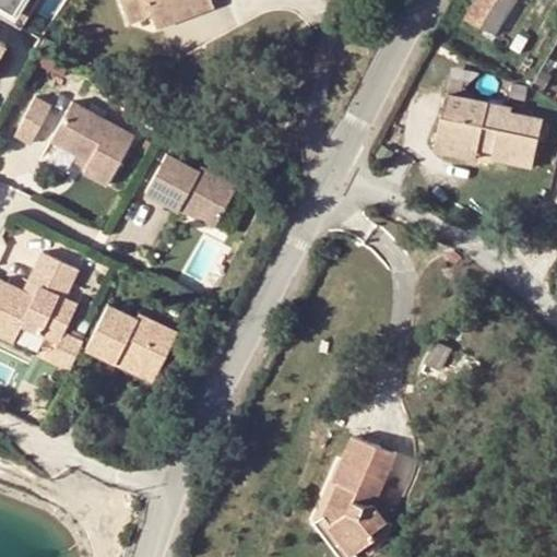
[(0,8),(15,19),(26,0),(0,0),(0,8)]
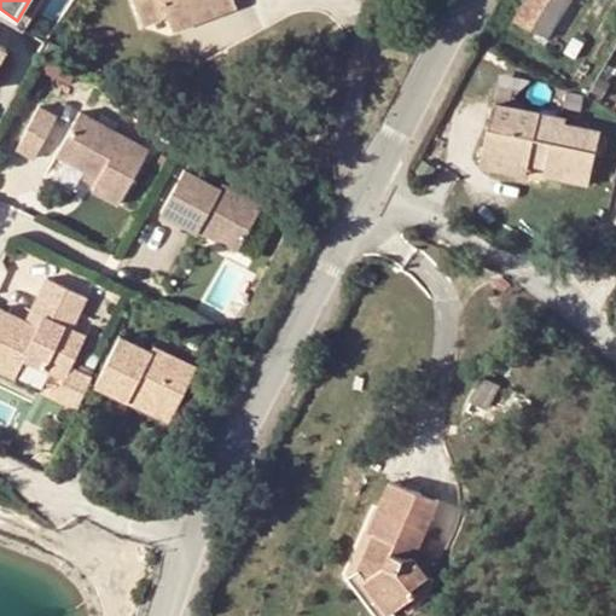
[(167,21),(220,0),(132,0),(139,18),(163,10),(167,21)]
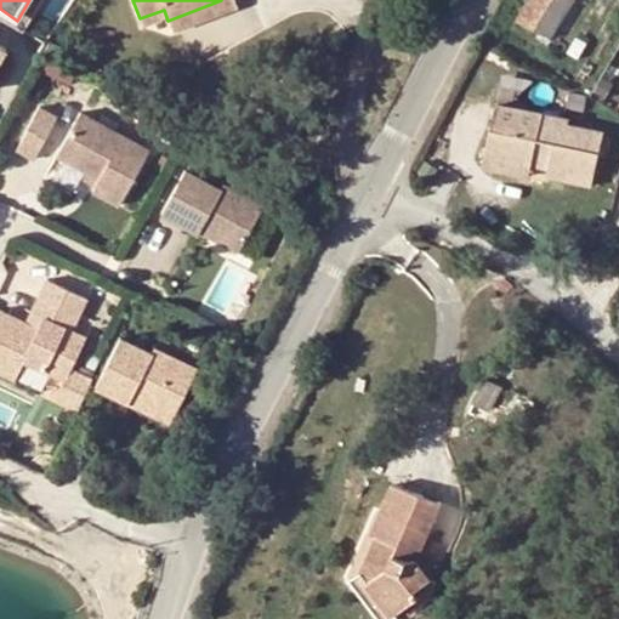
[(232,0),(221,0),(168,21),(172,33),(236,9),(232,0)]
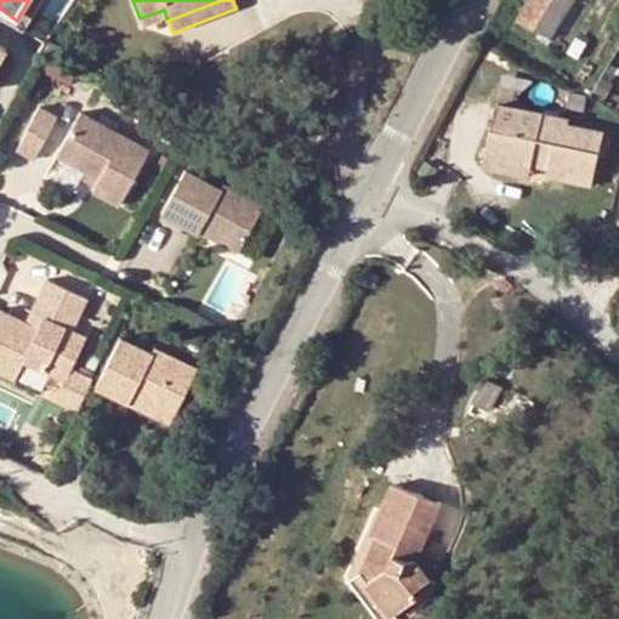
[(527,0),(516,20),(547,39),(571,0),(527,0)]
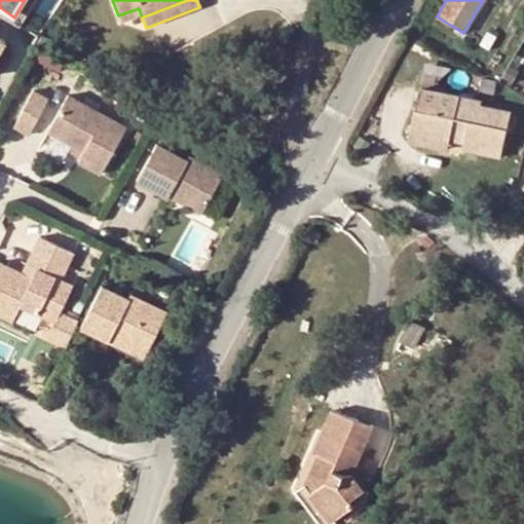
[(118,15),(121,25),(142,17),(139,8),(118,15)]
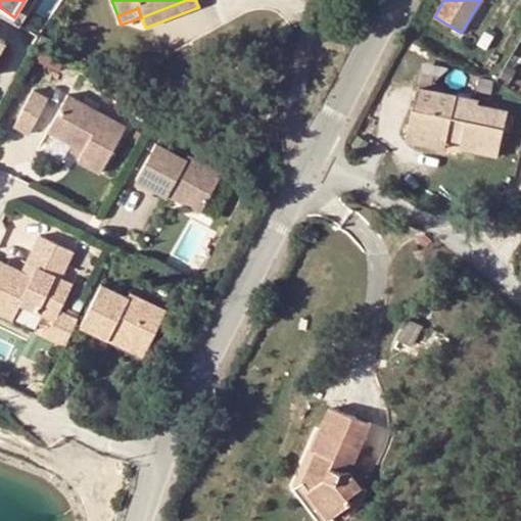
[(478,148),(498,153),(507,113),(478,107),(477,101),(418,88),(409,133),(446,141),(451,126),(463,130),(460,144),(459,149),(476,153),(478,148)]
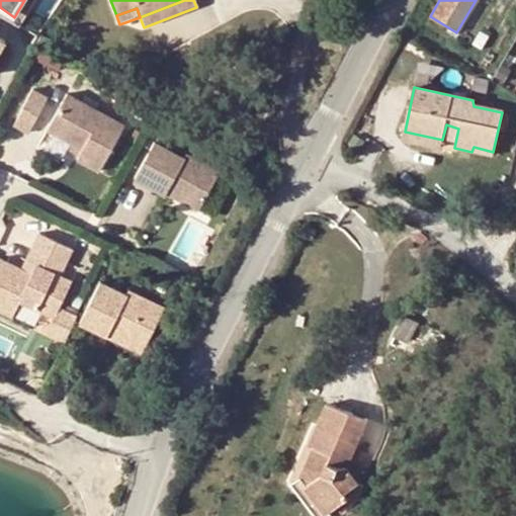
[(24,130),(44,94),(29,88),(11,121),(24,130)]
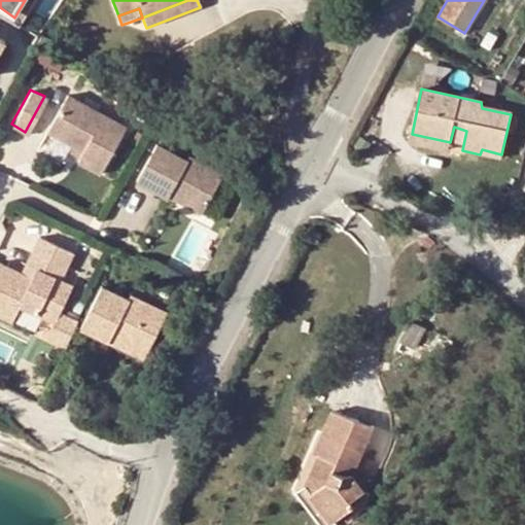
[(79,149),(74,160),(98,173),(123,127),(63,95),(44,130),(71,145),(79,149)]
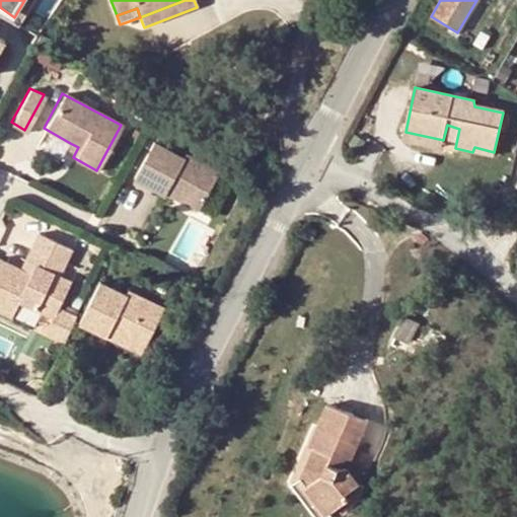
[(447,125),(443,140),(456,143),(459,129),(447,125)]
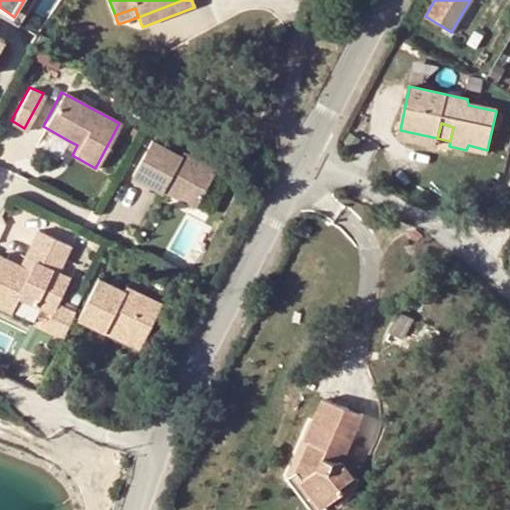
[(437,138),(400,130),(397,140),(434,149),(437,138)]
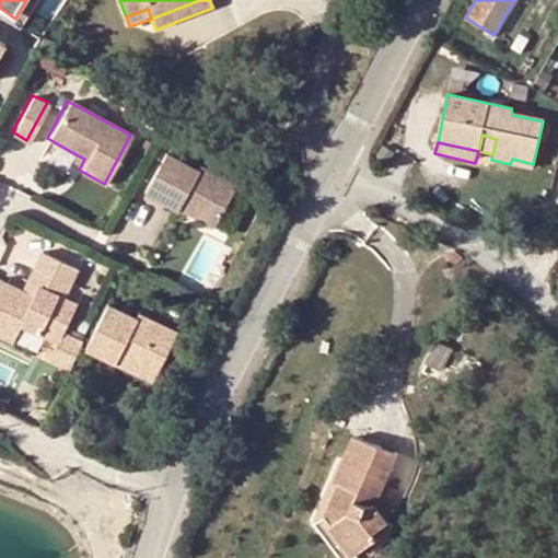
[(192,204),(187,213),(211,227),(234,184),(198,164),(195,170),(162,152),(140,192),(174,210),(175,208),(181,198),(192,204)]
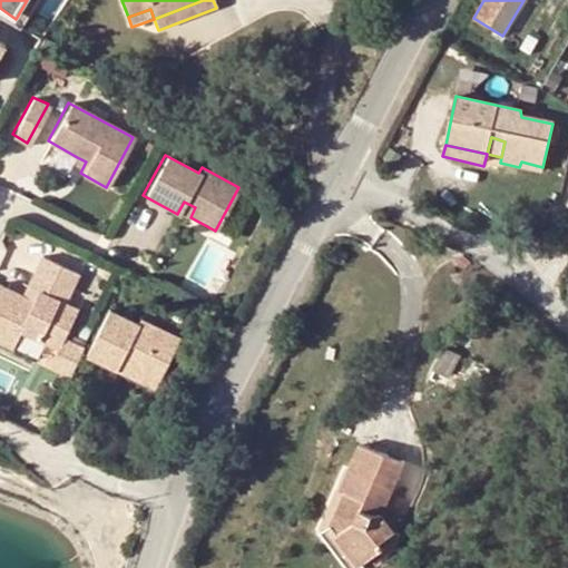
[(77,157),(71,168),(80,173),(86,162),(77,157)]
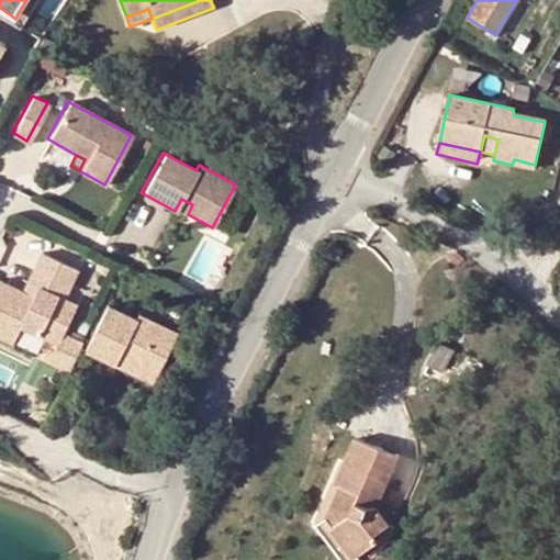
[(514,159),(512,165),(534,170),(535,165),(514,159)]
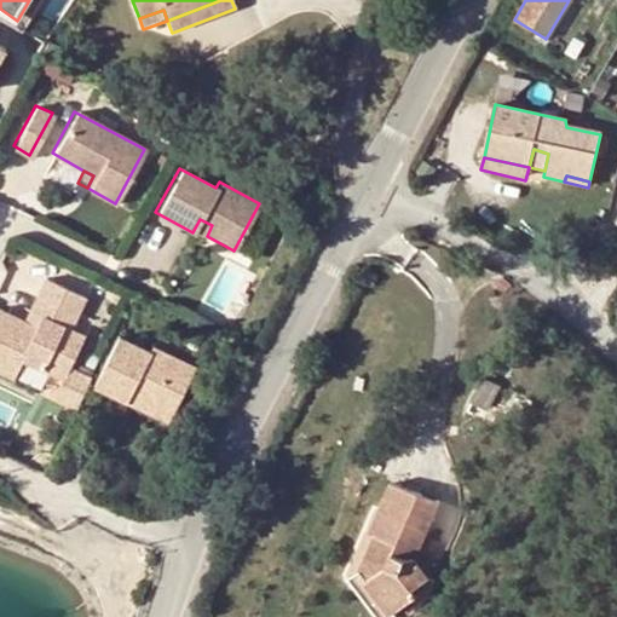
[(200,219),(194,230),(207,236),(212,225),(200,219)]
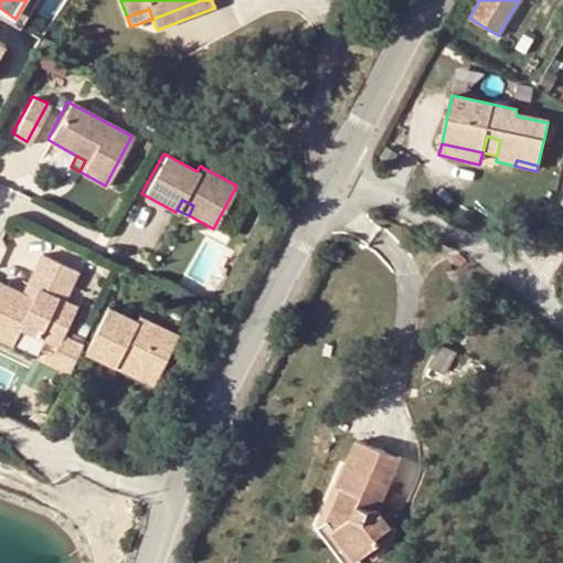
[(0,339),(14,346),(21,332),(57,350),(51,364),(70,373),(82,347),(64,338),(78,309),(65,304),(81,274),(43,255),(23,297),(0,285),(0,339)]
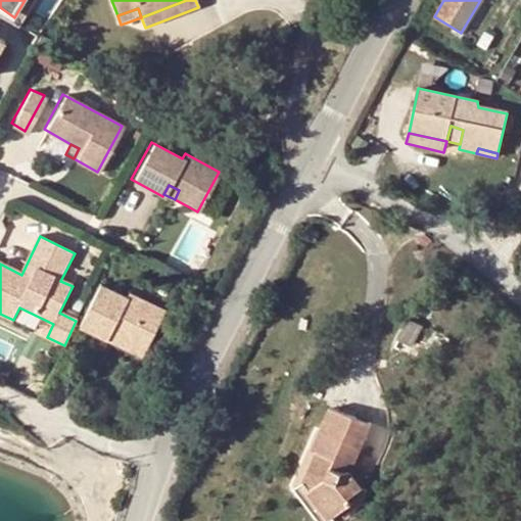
[(110,332),(146,348),(164,312),(127,294),(126,296),(99,284),(79,327),(106,340),(110,332)]
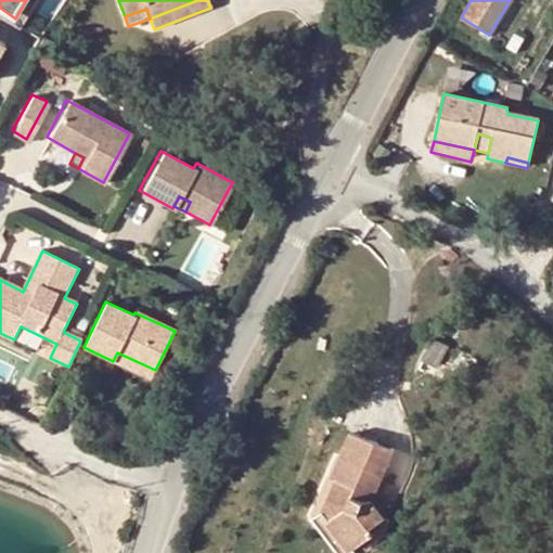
[(433,341),(423,359),(436,365),(446,347),(433,341)]
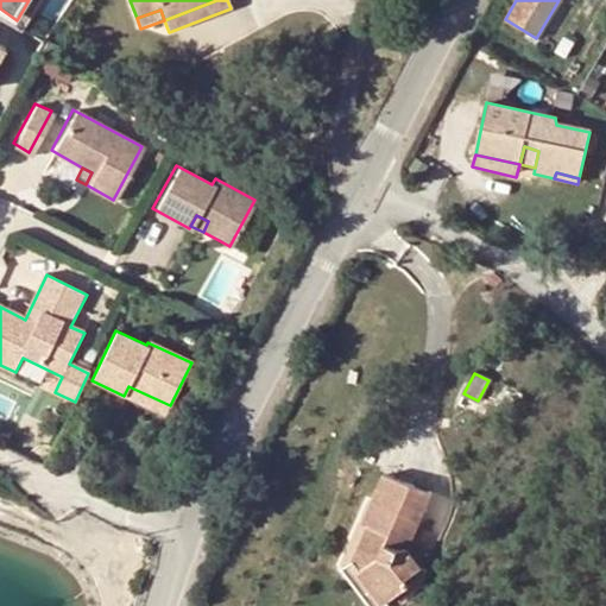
[(128,386),(124,396),(165,416),(170,405),(128,386)]
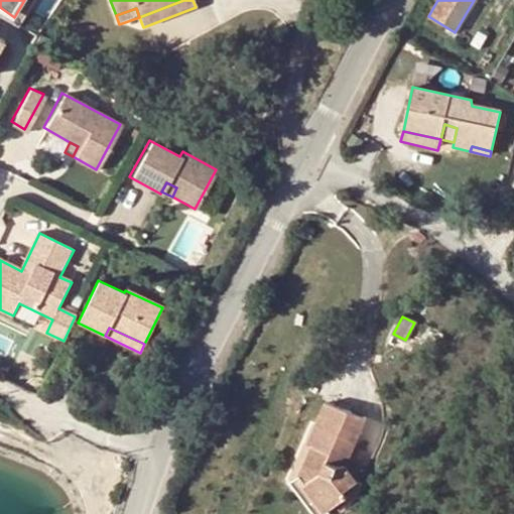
[(348,498),(344,493),(357,483),(361,474),(345,468),(365,421),(325,404),(306,444),(311,447),(298,478),(326,513),(348,498)]
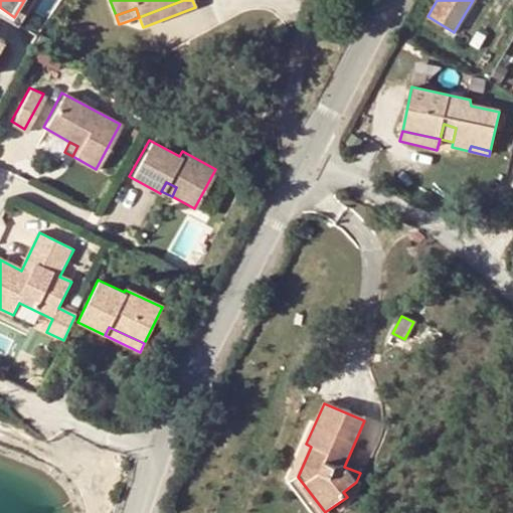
[(325,512),(298,477),(290,483),(312,512),(325,512)]
